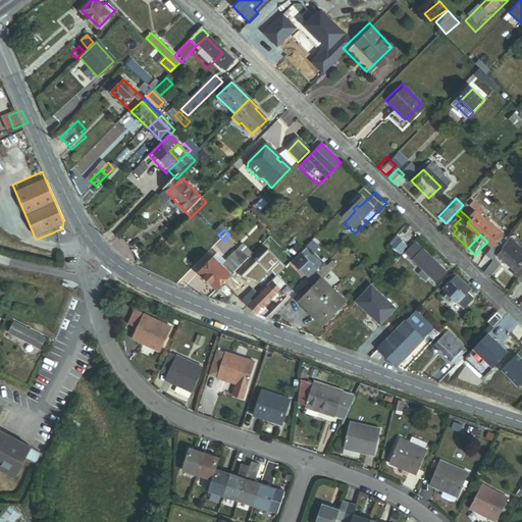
[(519,275),(521,270),(521,246),(512,238),(497,255),(519,275)]
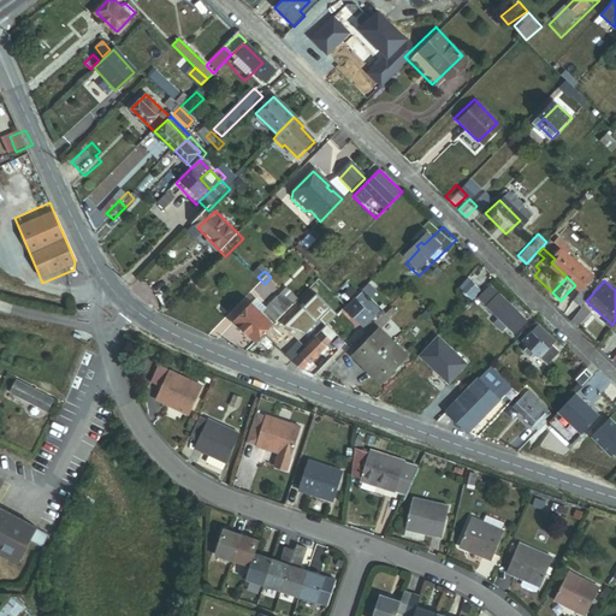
[(374,303),(383,296),(373,286),(366,294),(374,303)]
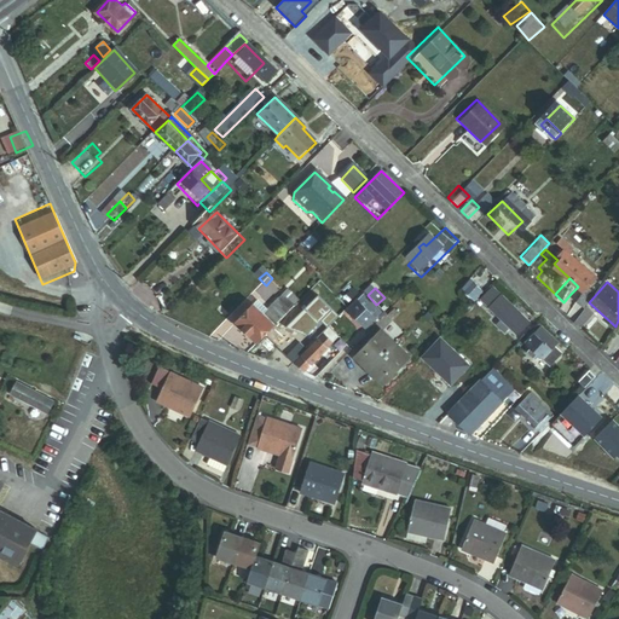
[(491,310),(502,299),(495,291),(484,302),(491,310)]
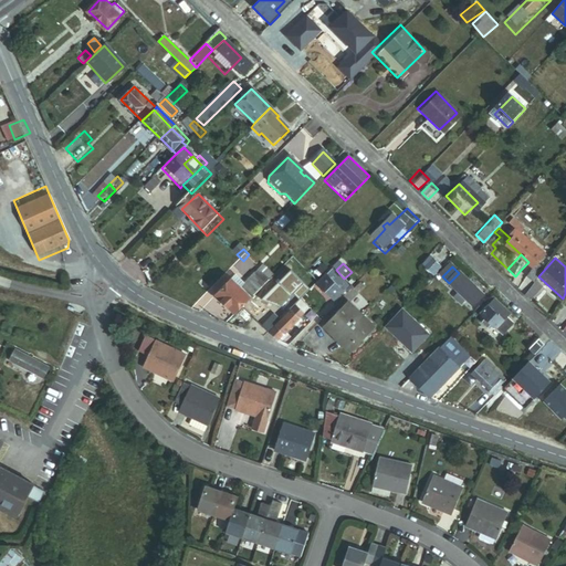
[(268,285),(273,280),(263,269),(258,274),(268,285)]
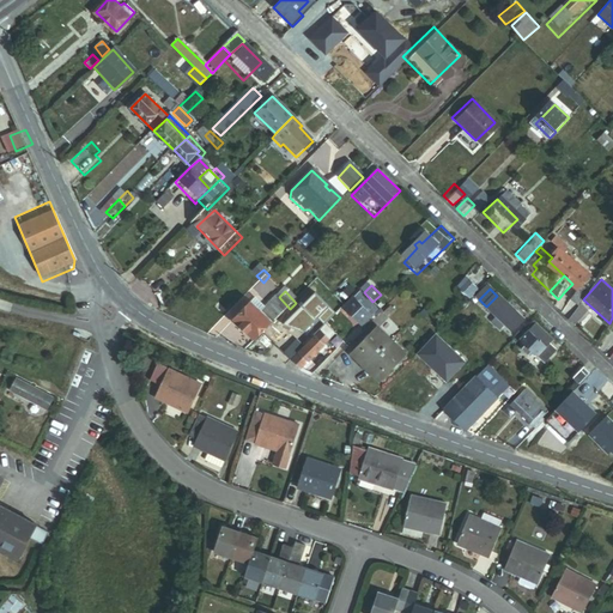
[(553,304),(559,309),(571,296),(565,291),(558,299),(553,304)]
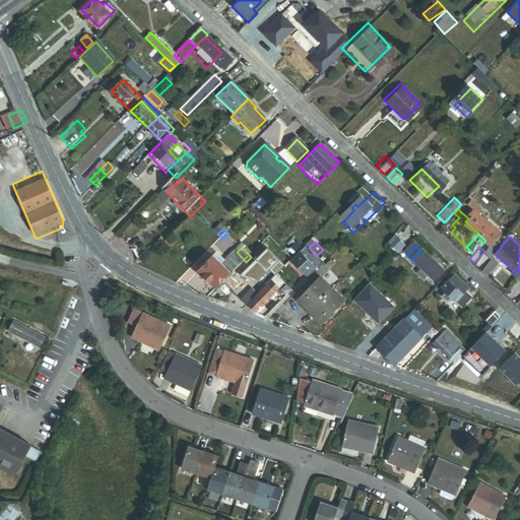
[(310,277),(323,263),(316,256),(309,248),(295,263),(310,277)]
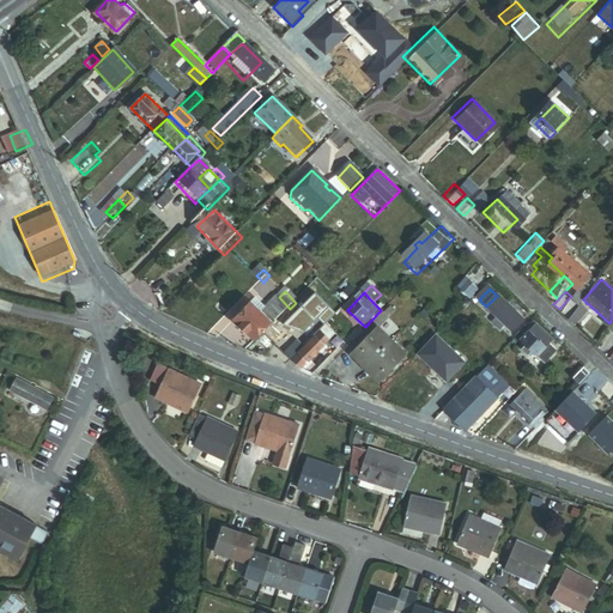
[(513,334),(525,322),(497,296),(486,307),(513,334)]
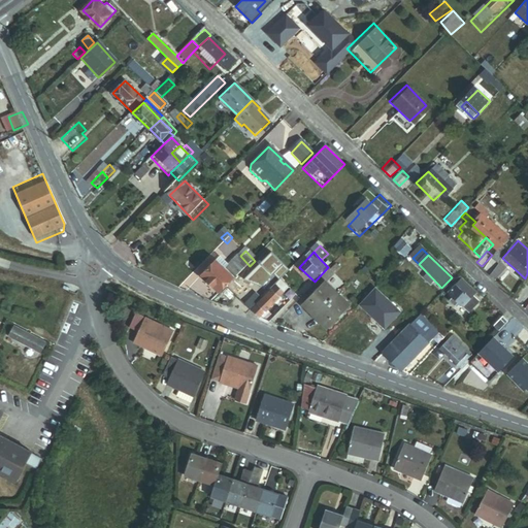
[(220,295),(250,266),(240,256),(228,267),(221,260),(203,276),(220,295)]
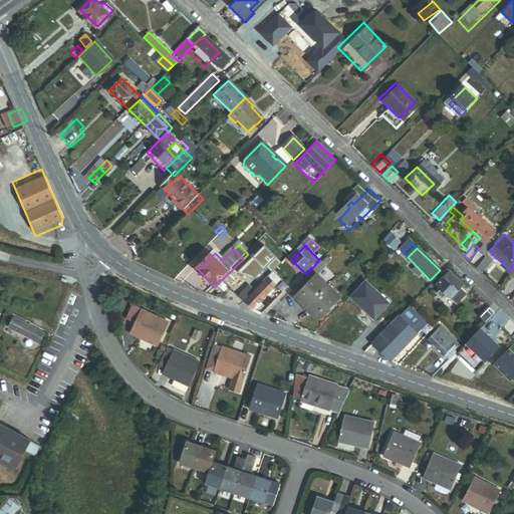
[(489,275),(494,270),(479,255),(474,261),(489,275)]
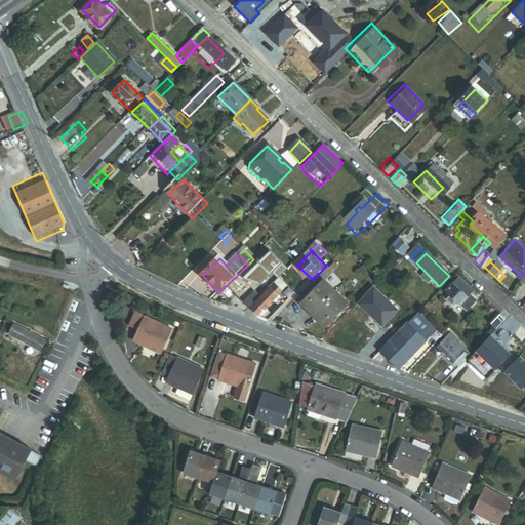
[(266,294),(274,287),(263,275),(267,271),(258,263),(246,275),(266,294)]
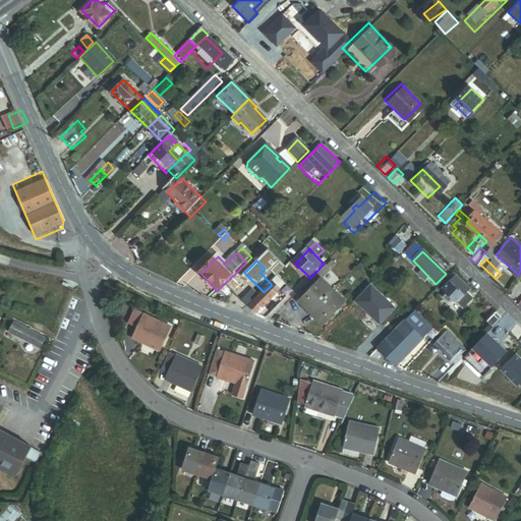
[(281,277),(286,271),(281,266),(275,271),(281,277)]
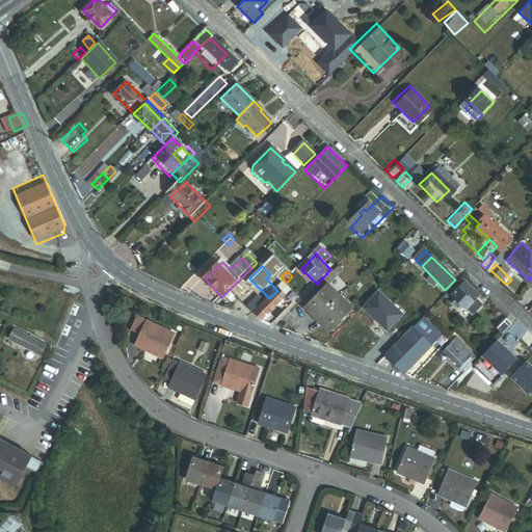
[(472,317),(482,307),(458,283),(448,293),(472,317)]
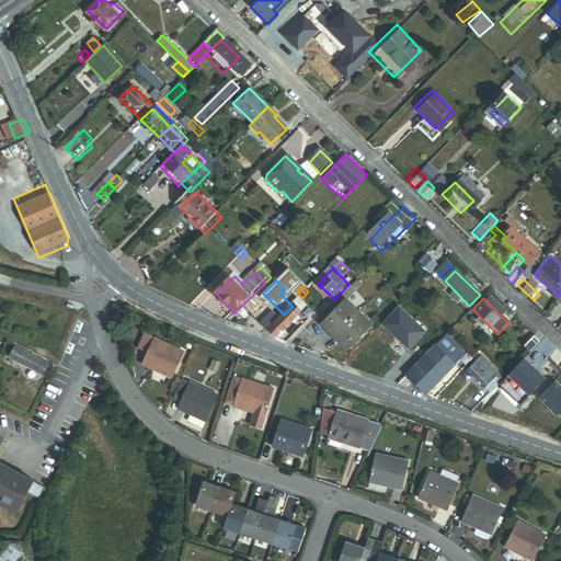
[(348,352),(375,327),(348,299),(323,325),(348,352)]
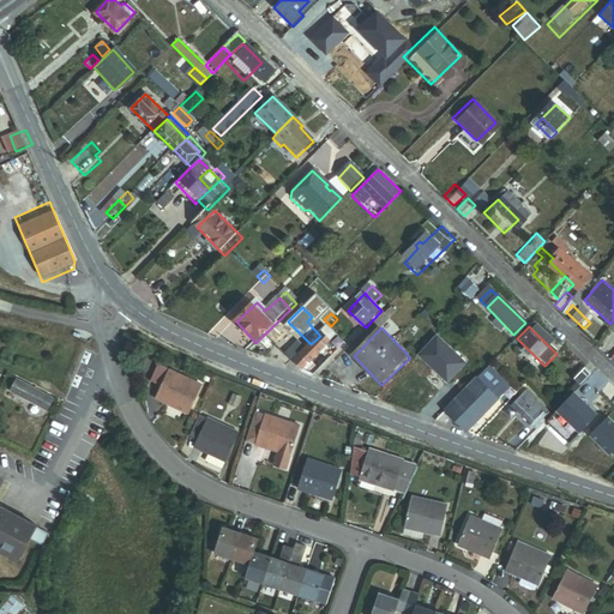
[(290,367),(305,373),(335,343),(326,332),(290,367)]
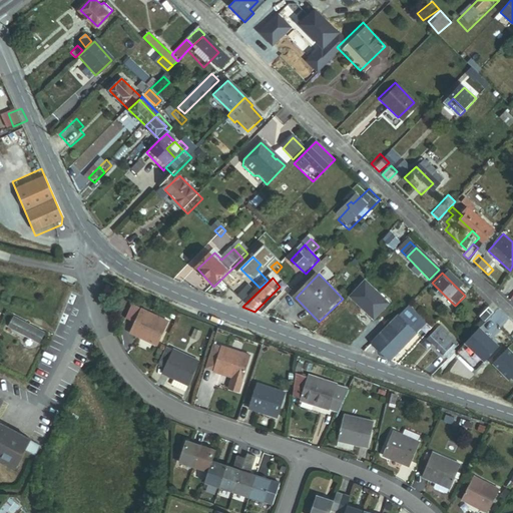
[(241,298),(246,302),(255,293),(251,289),(241,298)]
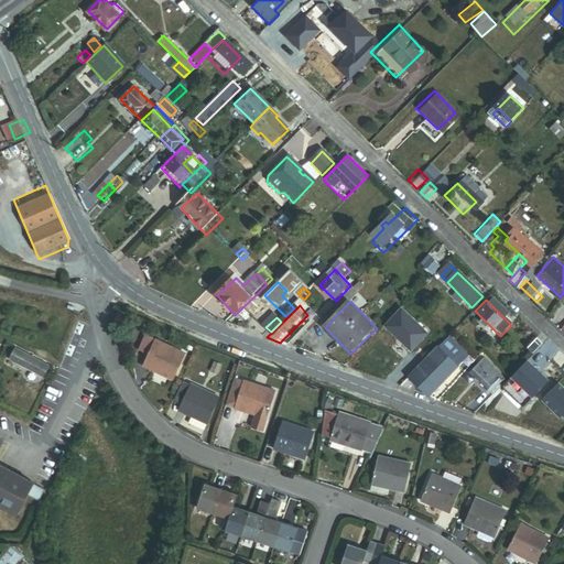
[(442,339),(451,331),(446,325),(436,335),(442,339)]
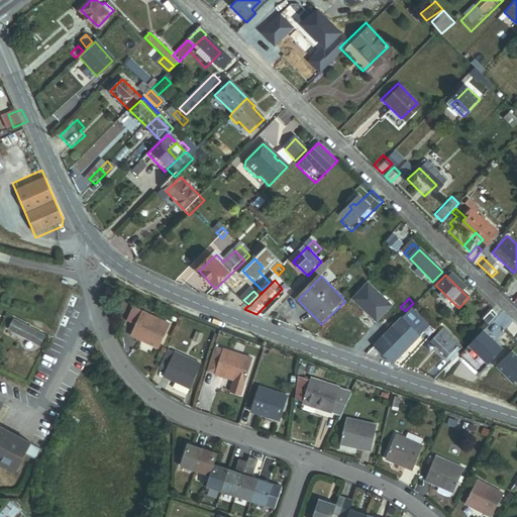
[(403,317),(422,336),(432,325),(414,306),(403,317)]
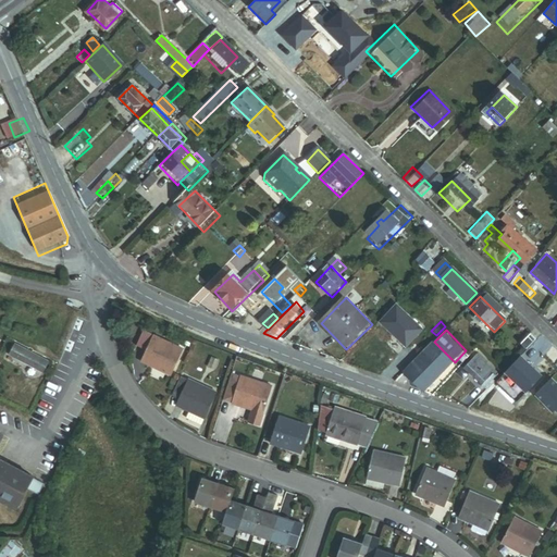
[(141,361),(172,375),(184,350),(153,336),(141,361)]
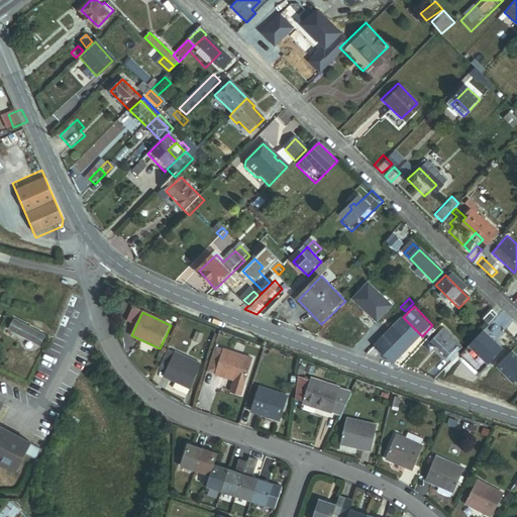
[(486,321),(492,327),(501,318),(495,312),(486,321)]
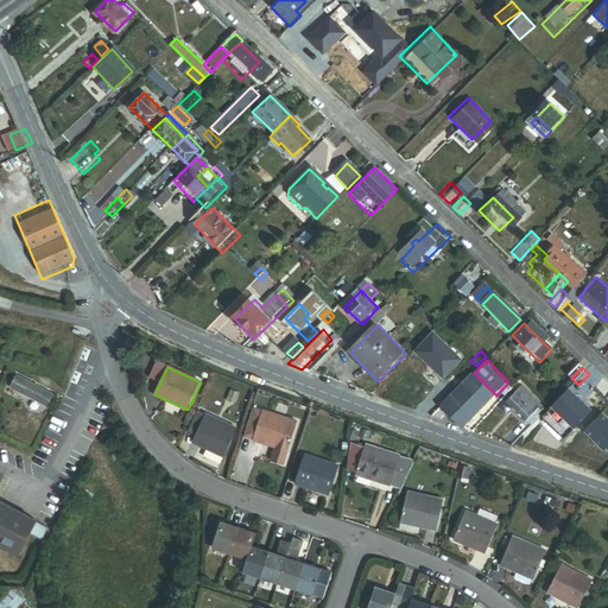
[(441,405),(463,428),(496,396),(474,373),(441,405)]
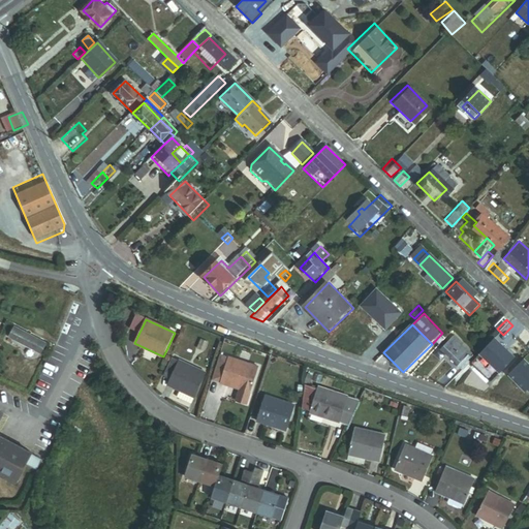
[(38,354),(44,346),(17,327),(10,336),(38,354)]
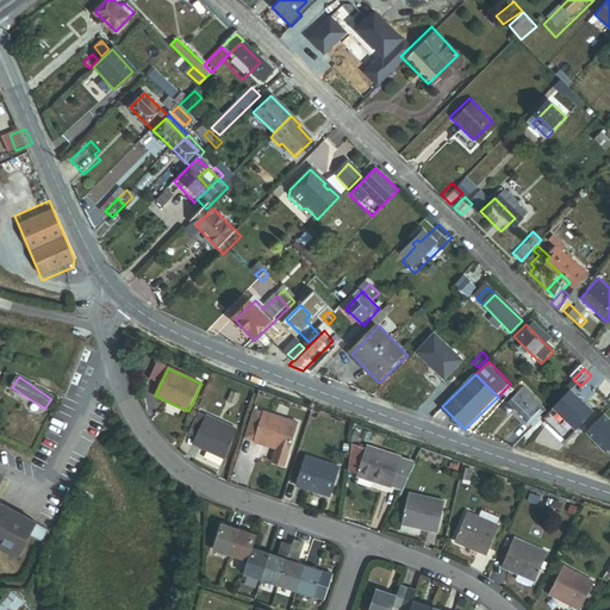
[(537,429),(549,417),(526,392),(514,404),(537,429)]
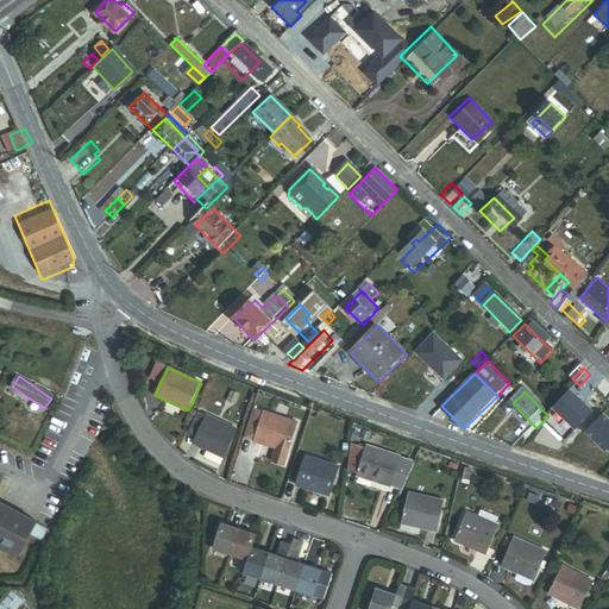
[(284,465),(297,422),(253,408),(250,421),(258,425),(253,441),(276,449),(271,462),(284,465)]
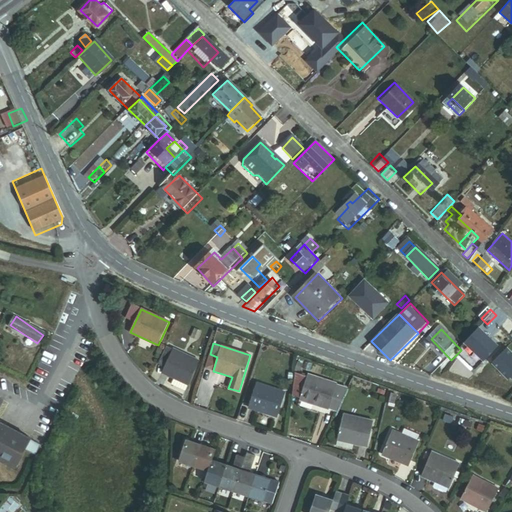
[(188,385),(189,385),(199,361),(173,349),(163,373),(174,378),(188,385)]
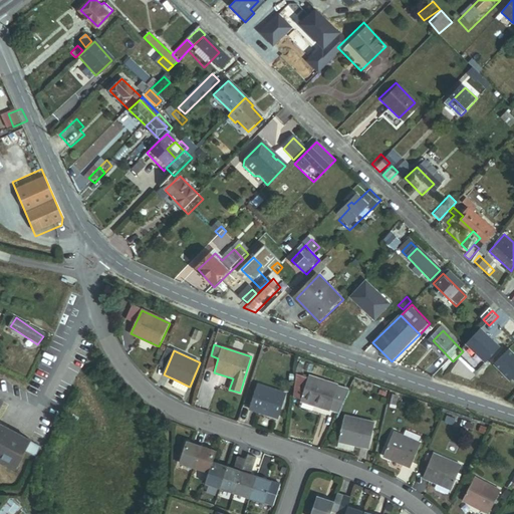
[(214,372),(218,358),(211,355),(206,369),(214,372)]
